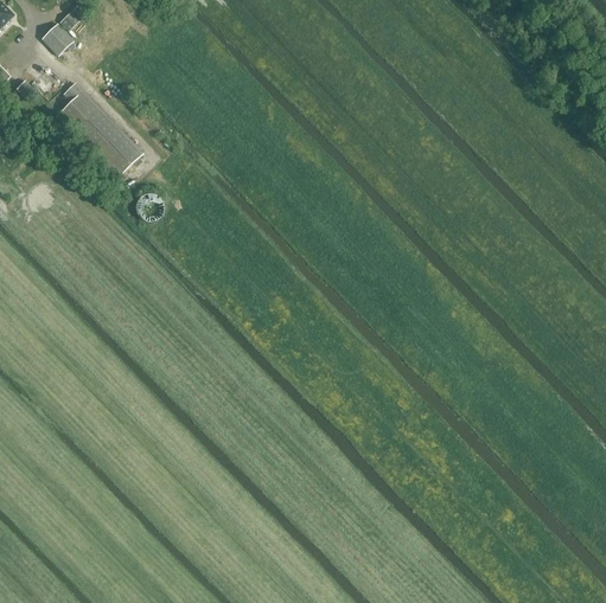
[(0,26),(13,13),(0,0),(0,26)]
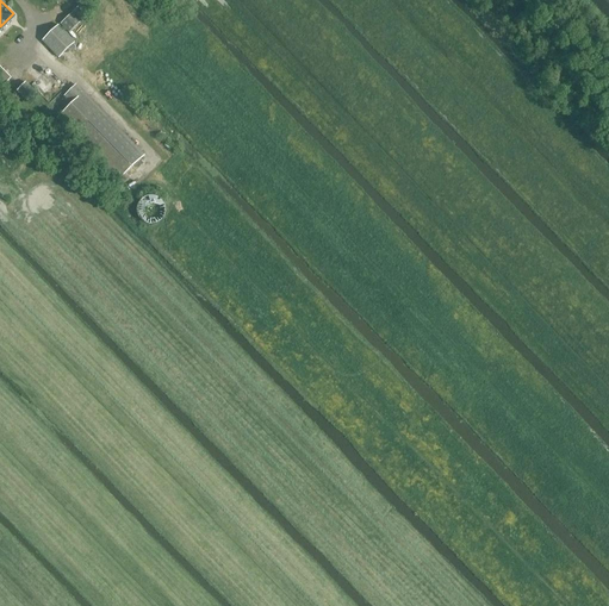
[(73,10),(81,19),(88,13),(80,4),(73,10)]
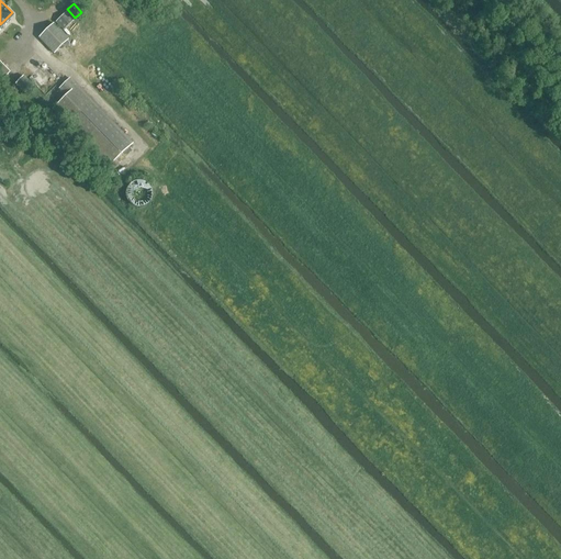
[(56,19),(63,28),(73,19),(65,10),(56,19)]
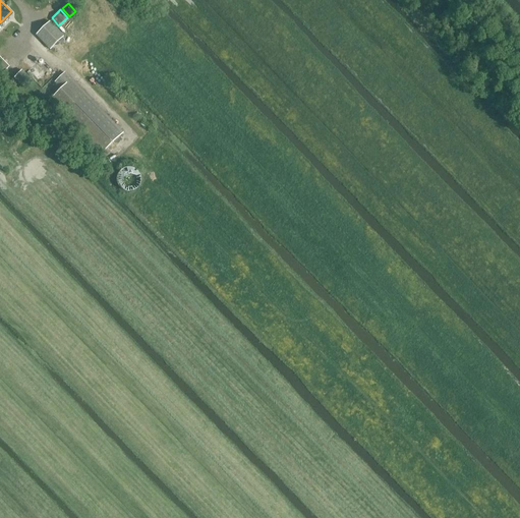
[(36,32),(49,47),(63,35),(49,19),(36,32)]
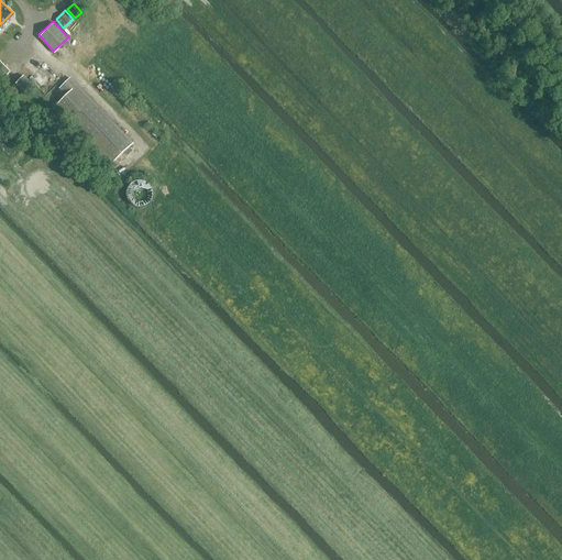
[(26,74),(42,58),(35,52),(20,66),(26,74)]
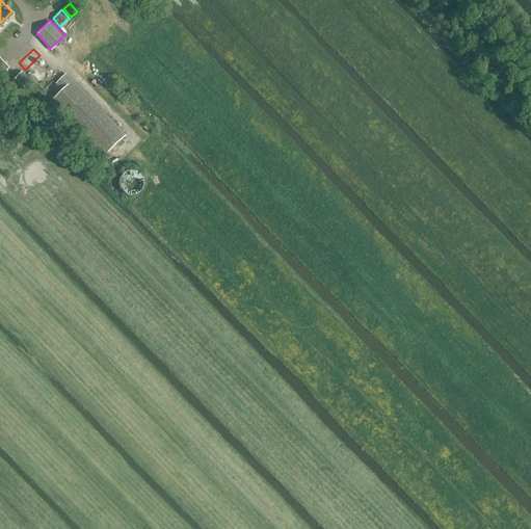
[(0,73),(1,74),(8,65),(0,56),(0,73)]
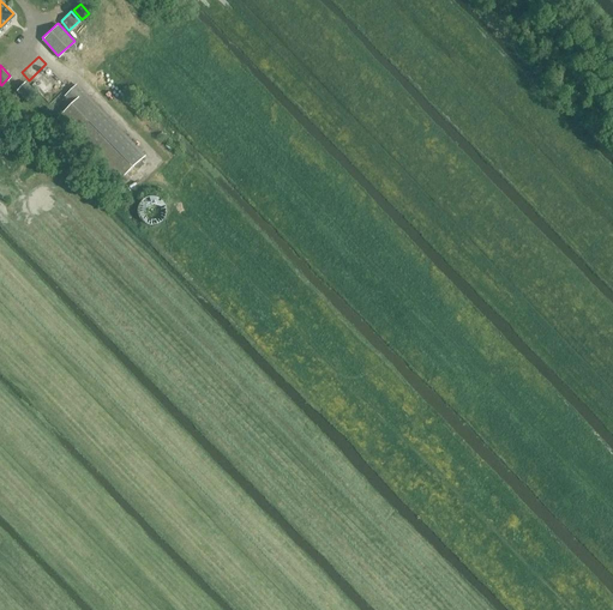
[(16,89),(26,100),(35,90),(24,80),(16,89)]
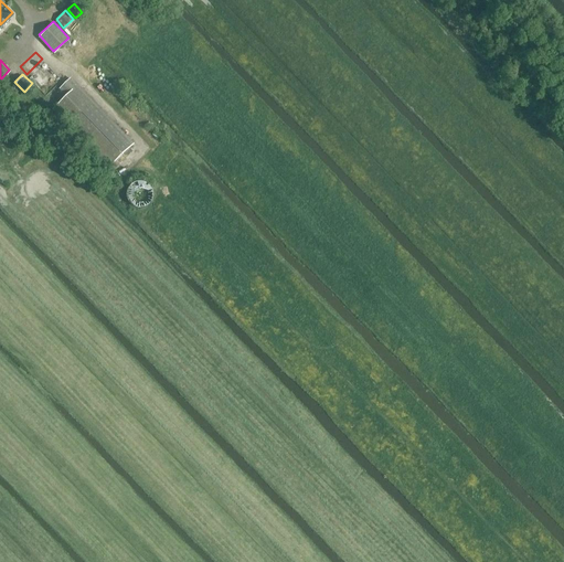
[(52,107),(108,165),(132,141),(70,76),(59,86),(66,94),(52,107)]
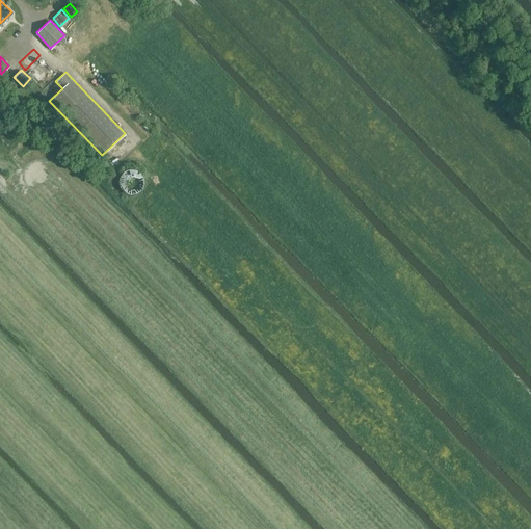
[(118,177),(118,183),(120,188),(124,191),(129,193),(135,192),(139,189),(142,185),(142,179),(140,174),(137,170),(132,168),(126,169),(122,173),(118,177)]
